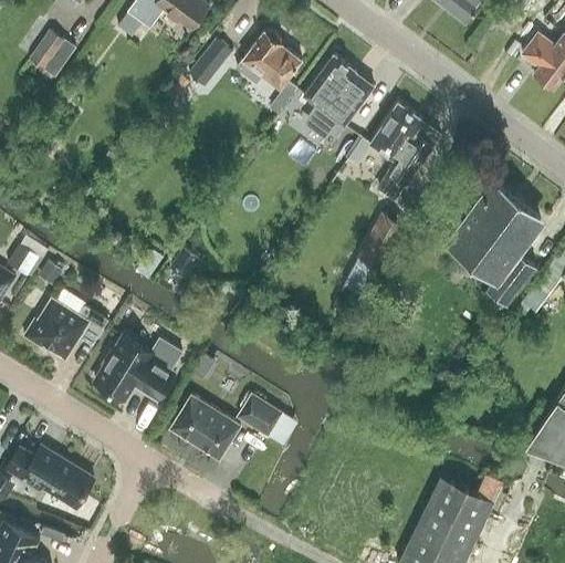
[(190,31),(209,7),(200,0),(135,0),(126,12),(116,27),(131,37),(140,23),(149,29),(164,10),(190,31)]
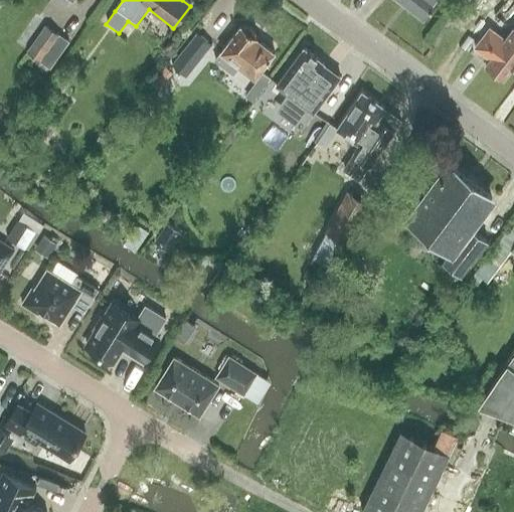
[(395,0),(422,20),(438,0),(395,0)]
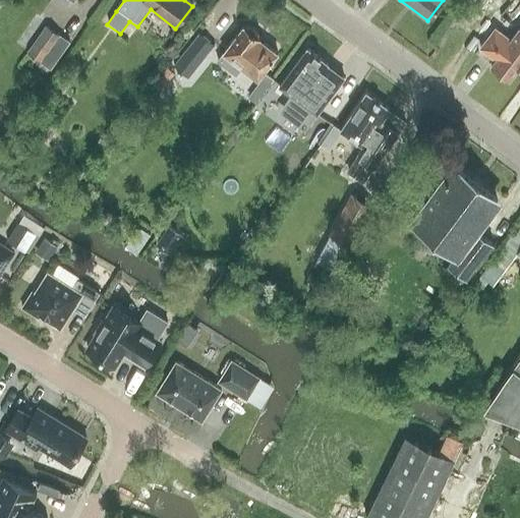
[(257,35),(249,27),(249,29),(244,29),(243,27),(223,55),(223,56),(217,63),(235,77),(241,69),(257,82),(257,81),(260,83),(247,100),(254,106),(274,81),(264,73),(277,56),(258,42),(260,40),(258,39),(257,35)]
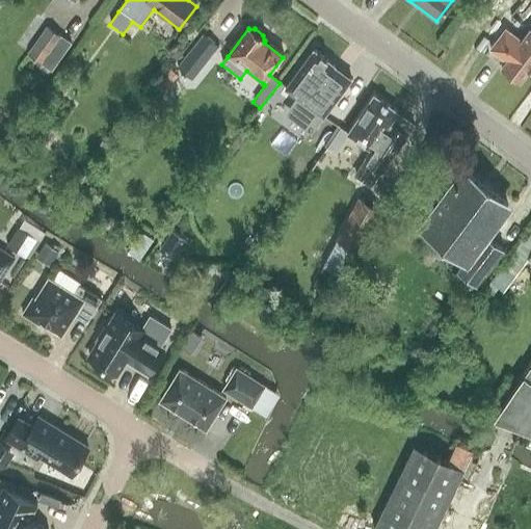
[(51,74),(71,46),(48,29),(28,57),(51,74)]
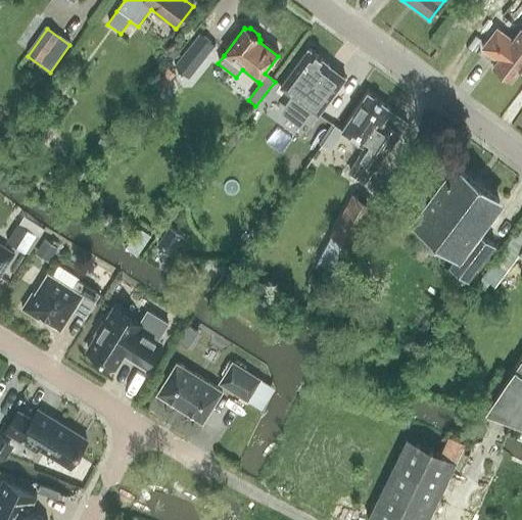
[(521,32),(520,32),(512,42),(499,33),(482,56),(494,65),(492,68),(511,83),(521,71),(521,32)]
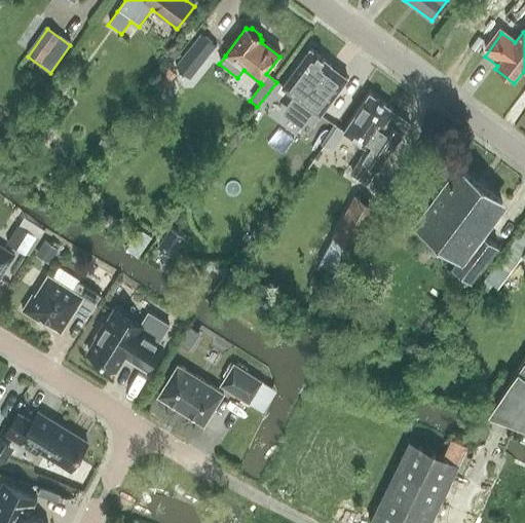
[(191,81),(217,48),(201,36),(188,54),(176,70),(191,81)]
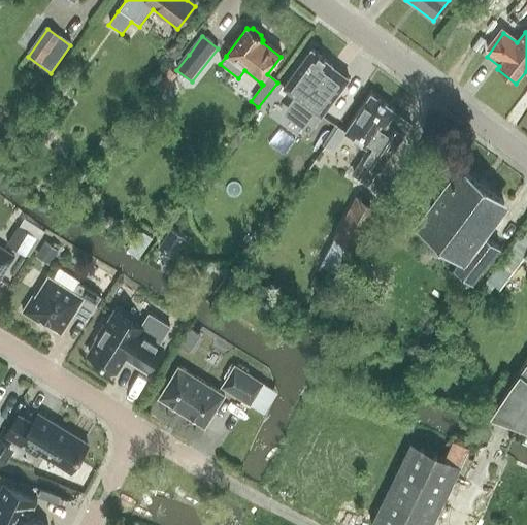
[(331,67),(310,52),(282,89),(294,98),(288,105),(290,121),(307,134),(348,80),(331,68),(331,67)]
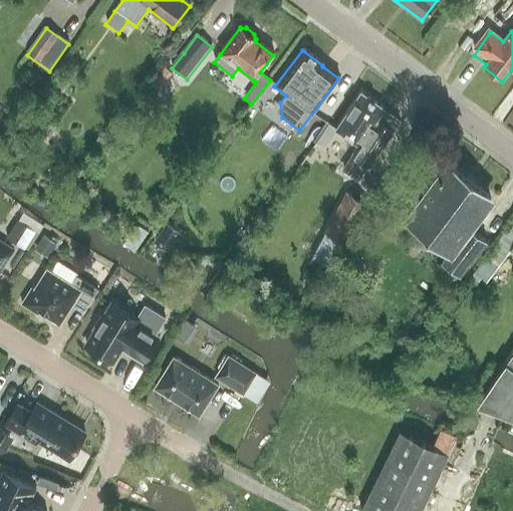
[(336,130),(335,132),(357,147),(350,157),(341,171),(358,183),(368,169),(368,170),(394,133),(389,130),(376,120),(383,110),(360,93),(336,130)]
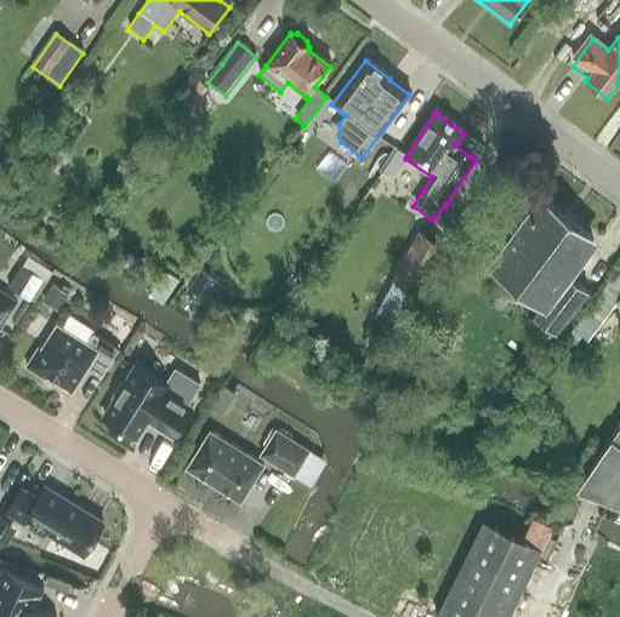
[(390,164),(381,175),(392,182),(399,171),(390,164)]
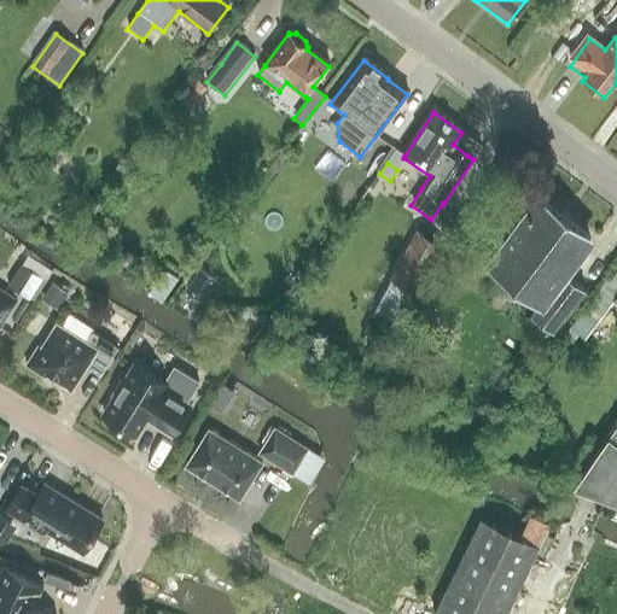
[(569,224),(558,217),(537,202),(492,264),(542,302),(531,316),(553,332),(583,292),(563,276),(589,241),(569,226),(569,224)]
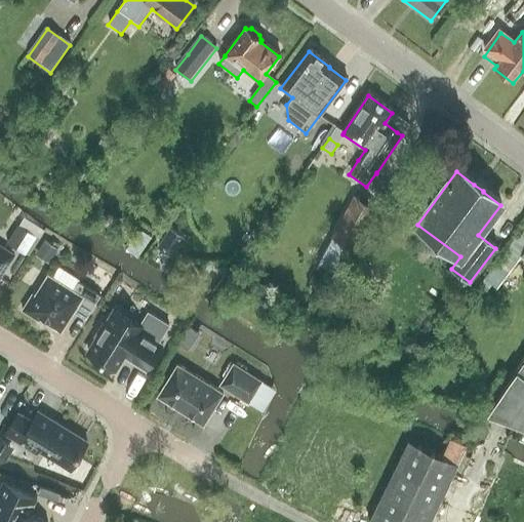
[(378,208),(361,200),(355,197),(318,265),(339,274),(362,233),(372,216),(373,217),(378,208)]
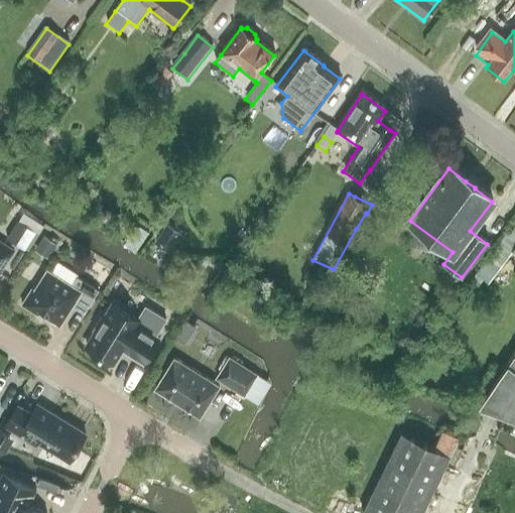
[(17,223),(5,241),(24,253),(35,235),(17,223)]
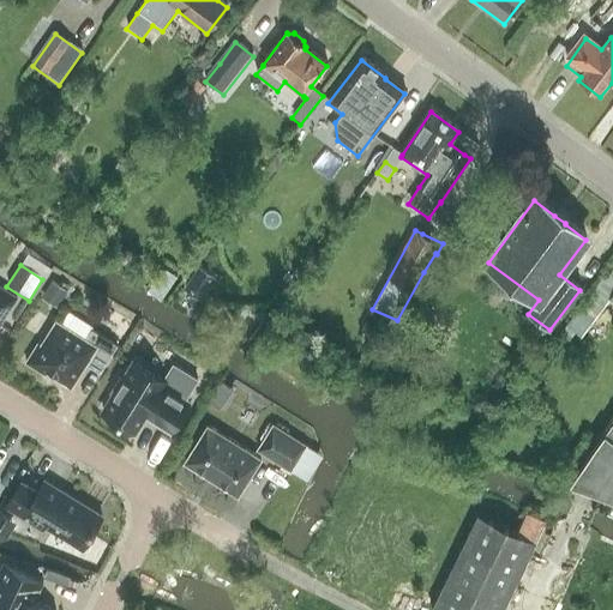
[(612,266),(565,328),(581,339),(610,301),(612,303),(612,266)]
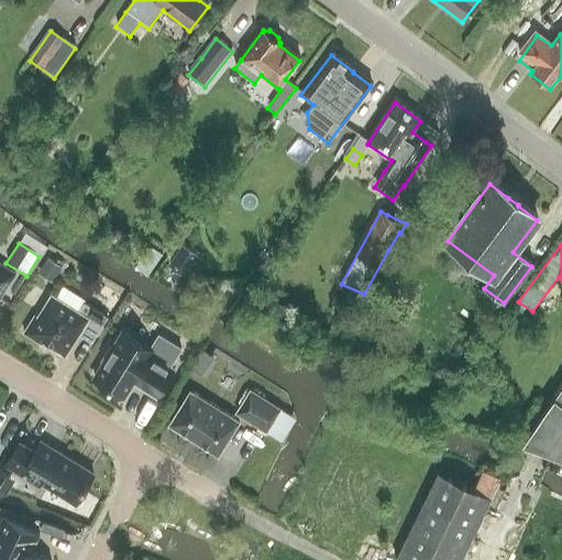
[(182,246),(168,266),(184,277),(197,256),(182,246)]
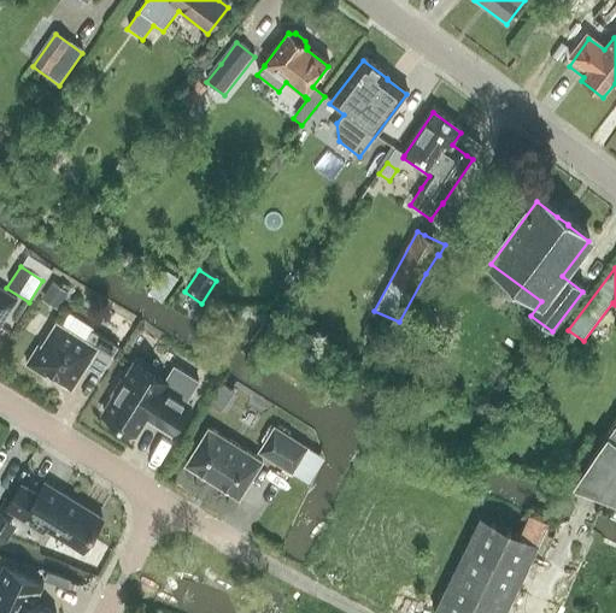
[(51,284),(40,302),(57,312),(68,295),(51,284)]
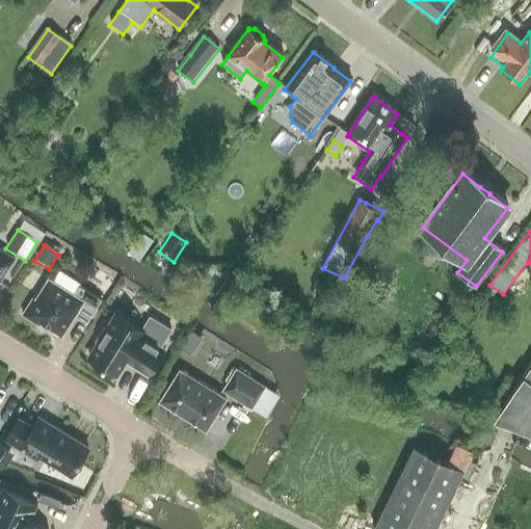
[(0,280),(12,261),(0,254),(0,280)]
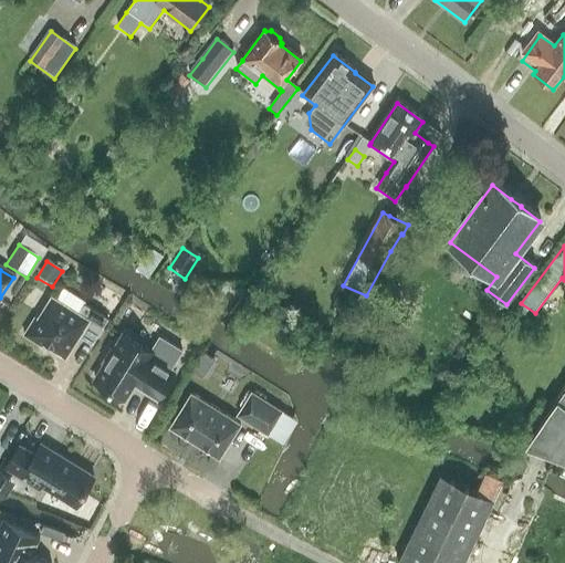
[(79,315),(52,299),(37,322),(34,320),(23,337),(40,347),(42,345),(65,360),(79,339),(92,346),(108,321),(84,306),(79,315)]
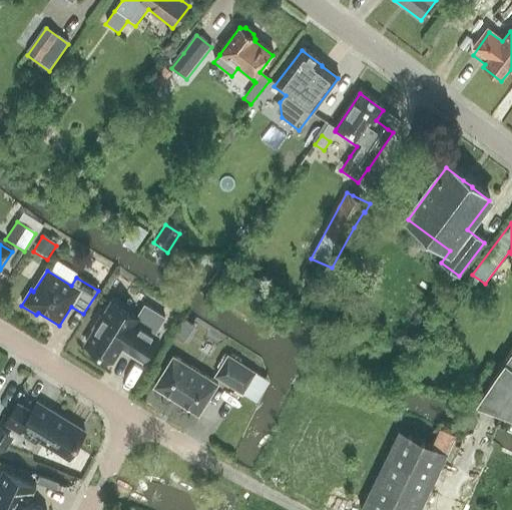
[(94,332),(85,346),(112,363),(120,352),(128,357),(130,354),(142,362),(157,339),(154,337),(164,320),(144,308),(136,321),(111,306),(102,320),(100,318),(92,330),(94,332)]
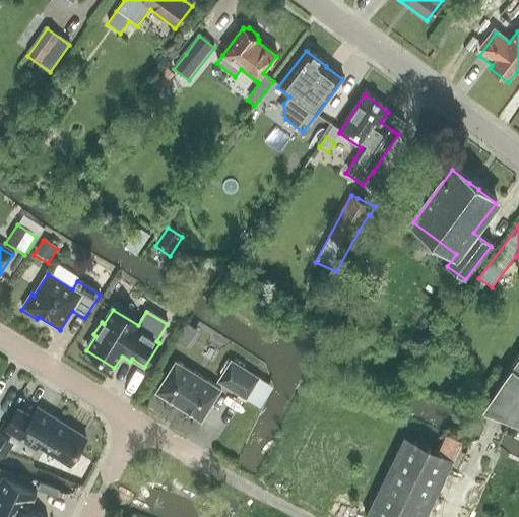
[(518,358),(481,411),(518,425),(518,358)]
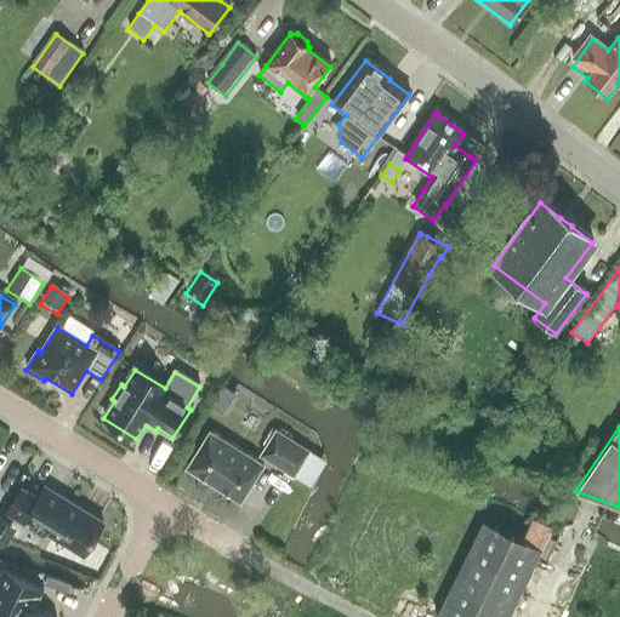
[(261,458),(294,479),(308,453),(276,433),(261,458)]
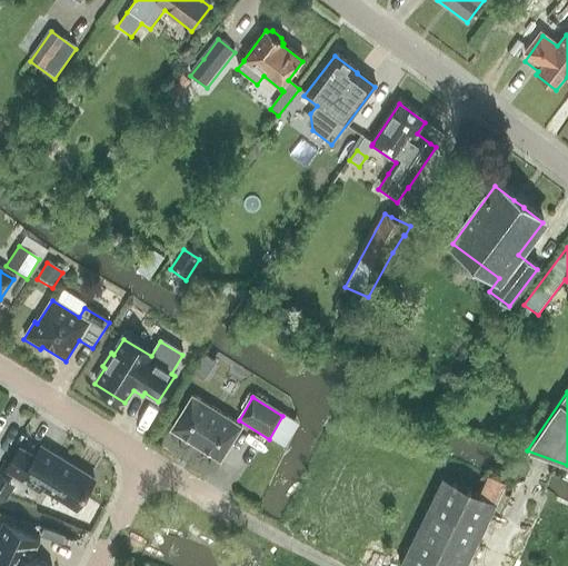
[(241,428),(192,398),(171,432),(220,463),(241,428)]
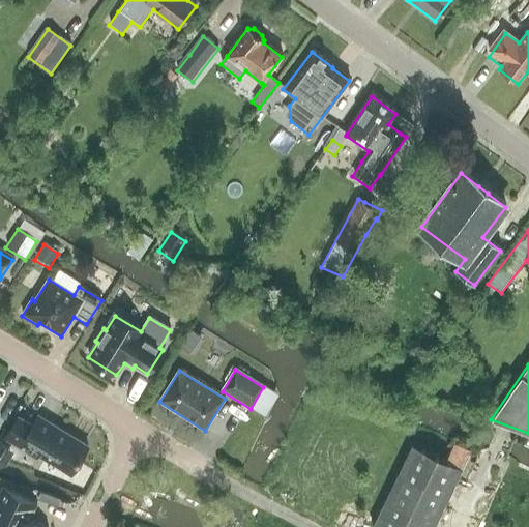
[(36,416),(26,425),(18,419),(4,441),(36,461),(39,456),(71,475),(87,448),(52,427),(36,416)]
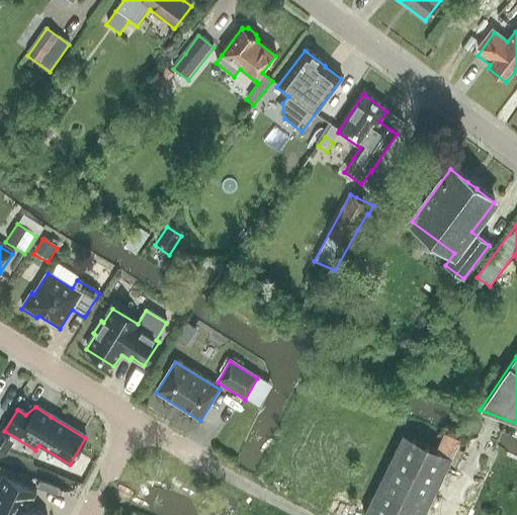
[(443,434),(434,451),(403,436),(364,514),(424,514),(451,459),(450,459),(455,448),(464,452),(467,444),(443,434)]
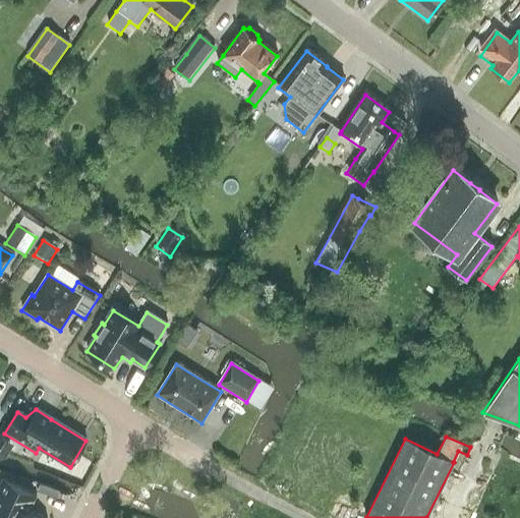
[(2,479),(0,483),(0,512),(4,514),(2,517),(38,517),(27,513),(36,496),(2,479)]
